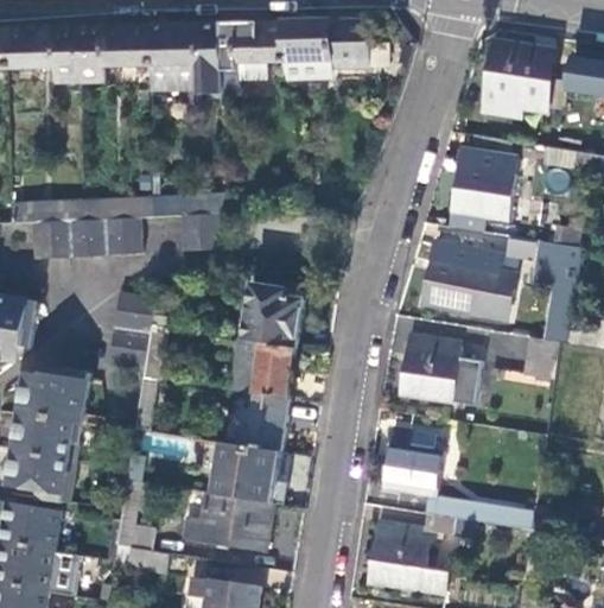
[(361,19),(330,20),(330,25),(335,25),(335,59),(360,59),(361,19)]
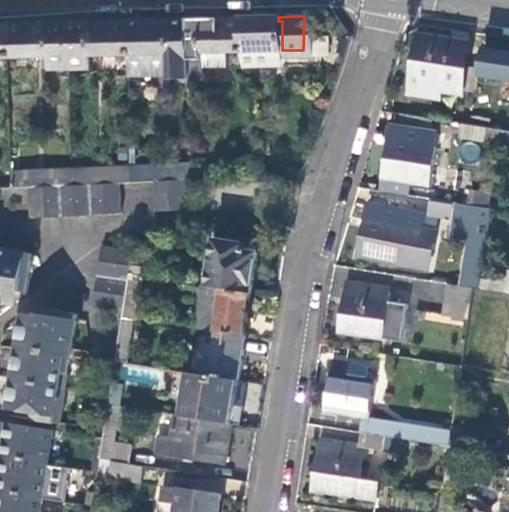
[(278,21),(278,17),(236,18),(238,51),(252,51),(252,57),(263,57),(263,50),(282,50),(282,21),(278,21)]
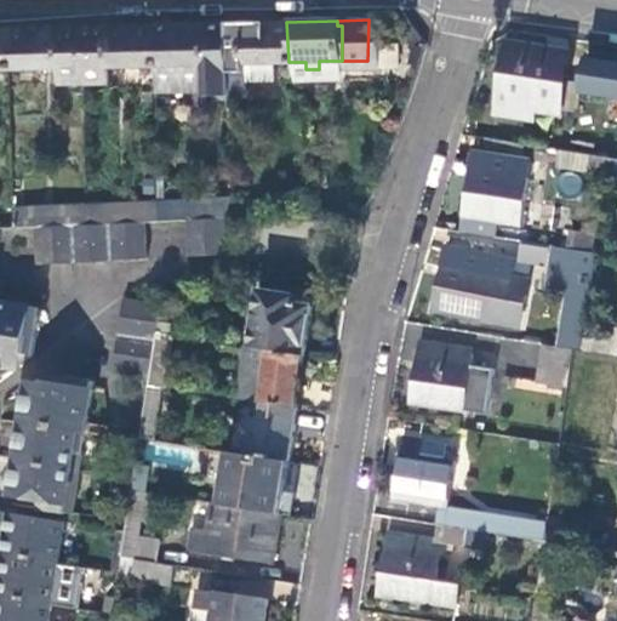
[(289,62),(286,22),(238,23),(243,63),(244,80),(272,81),(272,63),(289,62)]
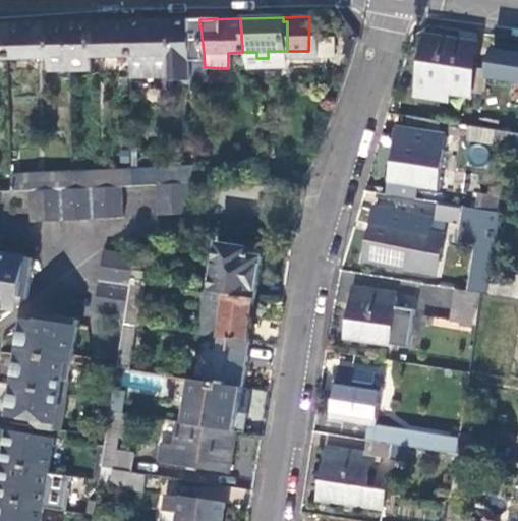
[(189,76),(188,19),(128,21),(128,55),(129,77),(189,76)]
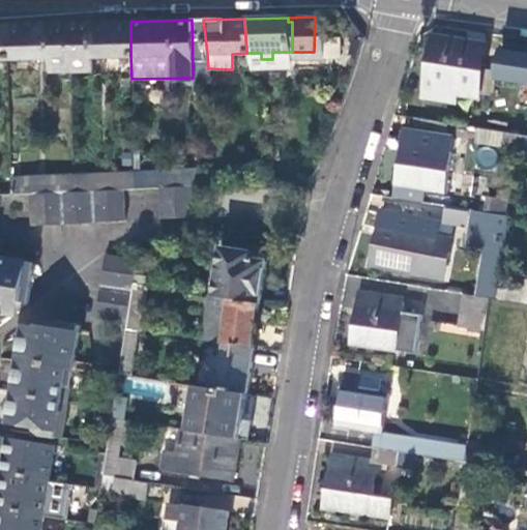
[(207,54),(203,20),(192,20),(193,78),(193,82),(208,82),(208,68),(207,54)]
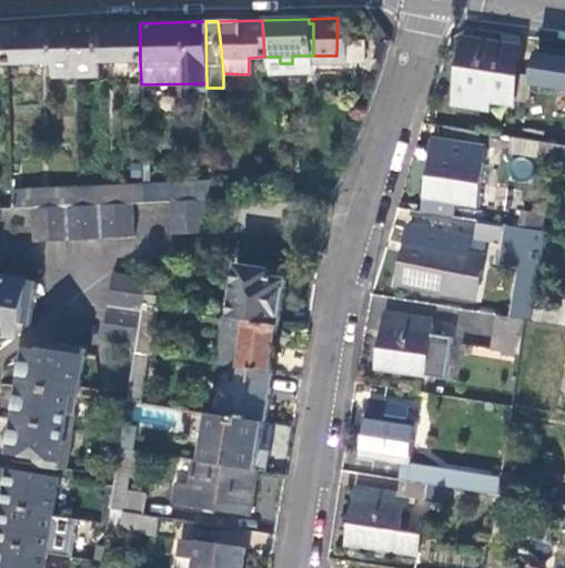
[(140,60),(140,23),(72,26),(73,72),(73,77),(98,77),(98,61),(140,60)]
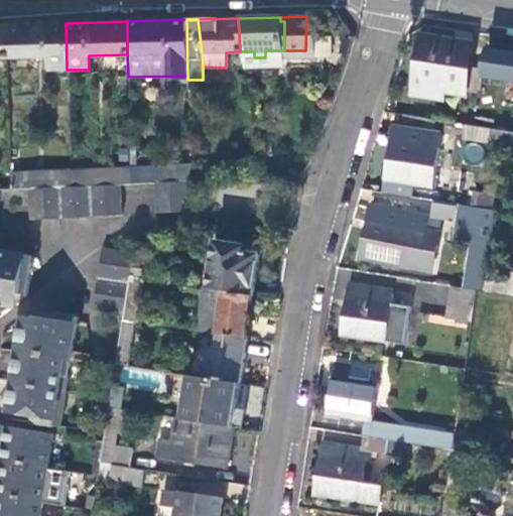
[(67,66),(66,23),(5,24),(6,53),(6,58),(52,57),(52,70),(67,70),(67,66)]
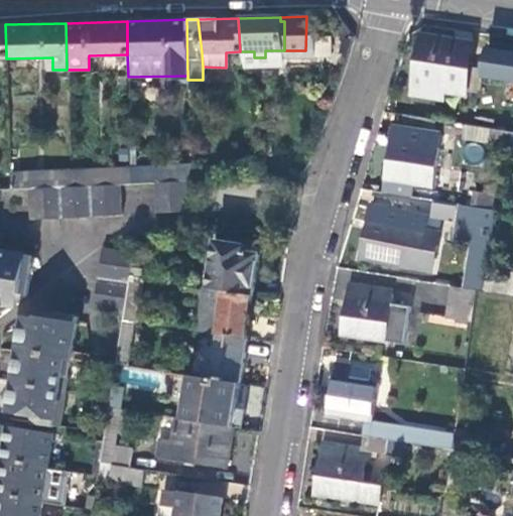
[(460,92),(468,47),(444,43),(444,38),(436,36),(435,42),(422,39),(412,95),(439,100),(441,89),(460,92)]
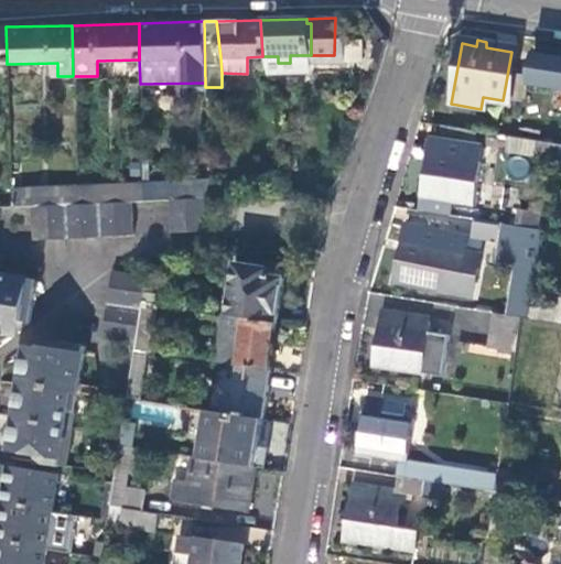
[(529,55),(511,52),(503,100),(520,104),(529,55)]
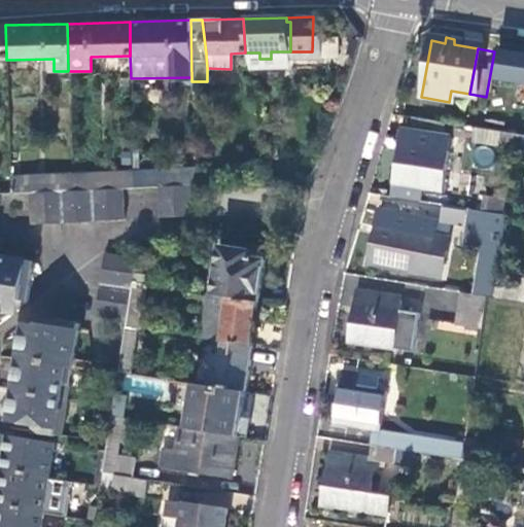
[(522,149),(523,136),(523,135),(472,127),(469,140),(522,149)]
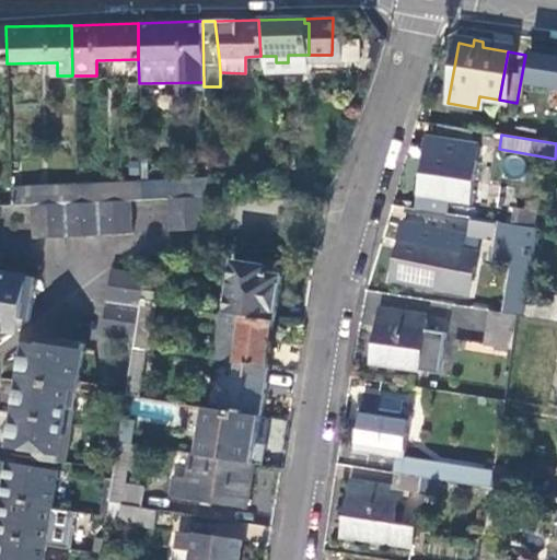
[(428,139),(415,210),(442,214),(445,200),(505,209),(507,193),(502,193),(503,187),(497,186),(496,191),(484,189),(484,184),(471,182),(475,162),(471,161),(473,147),(428,139)]
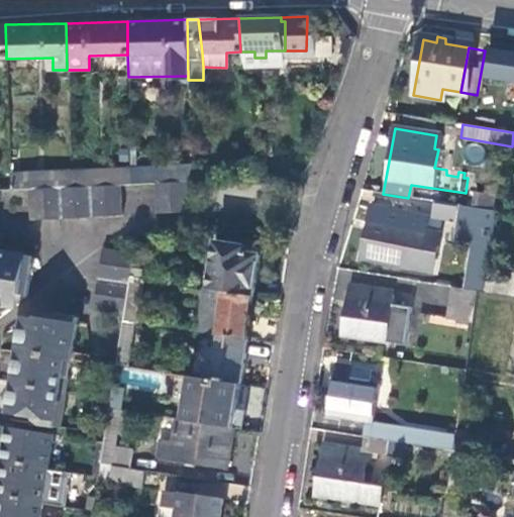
[(253,179),(265,179),(263,166),(253,166),(253,179)]
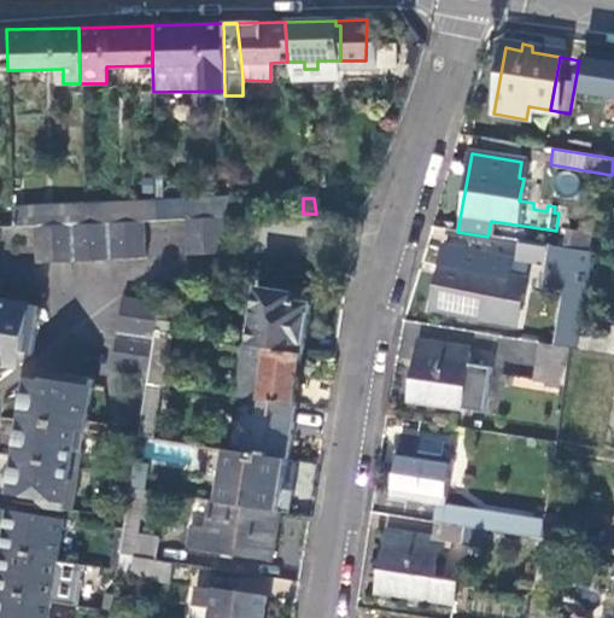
[(220,217),(227,217),(227,199),(156,202),(156,204),(156,220),(183,219),(220,217)]
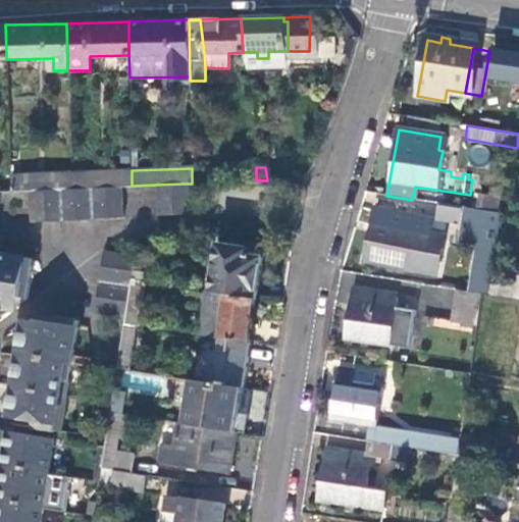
[(194,184),(210,183),(210,169),(193,170),(194,184)]
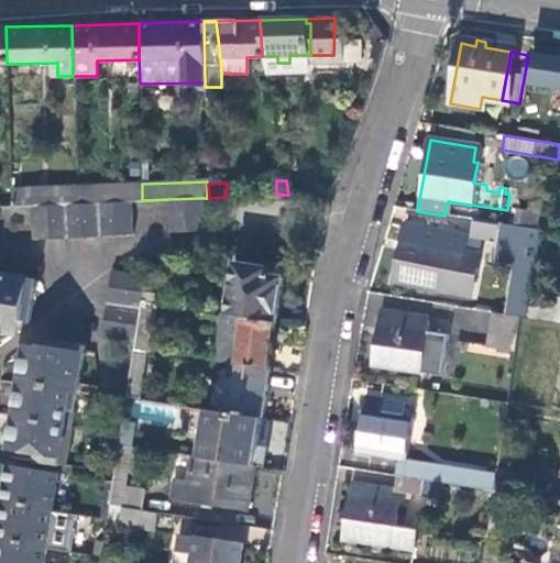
[(142,200),(142,186),(75,188),(75,203),(79,203),(96,202),(129,201),(142,200)]
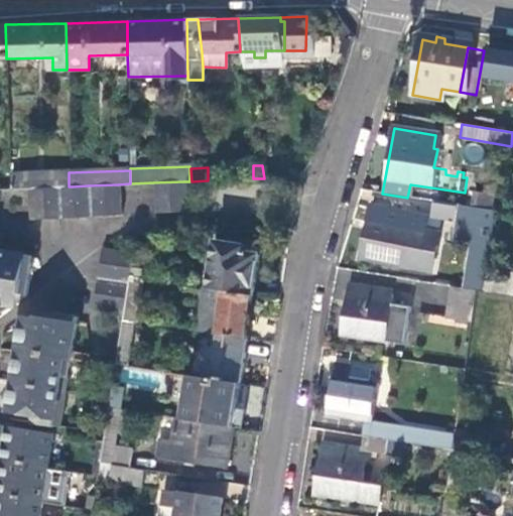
[(8,174),(8,188),(26,187),(42,187),(57,186),(69,186),(69,172),(8,174)]
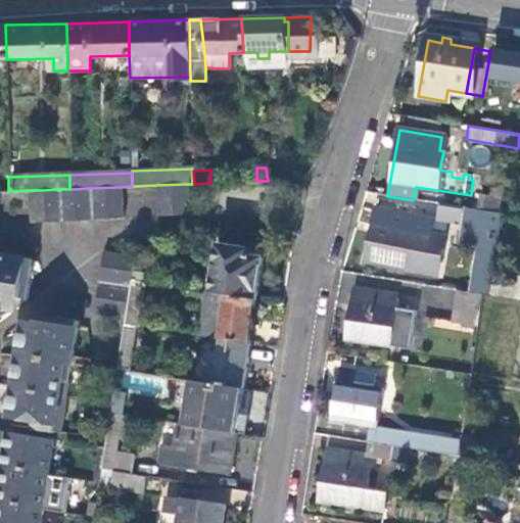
[(187,199),(186,184),(155,185),(156,199),(187,199)]
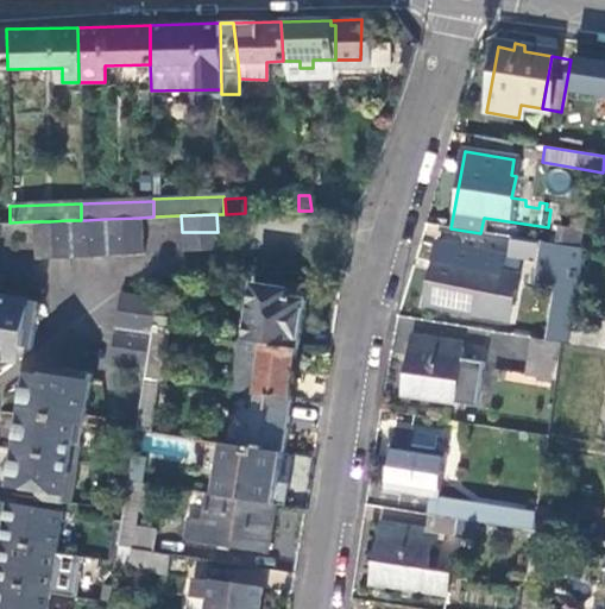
[(139,236),(139,218),(104,219),(105,236),(139,236)]
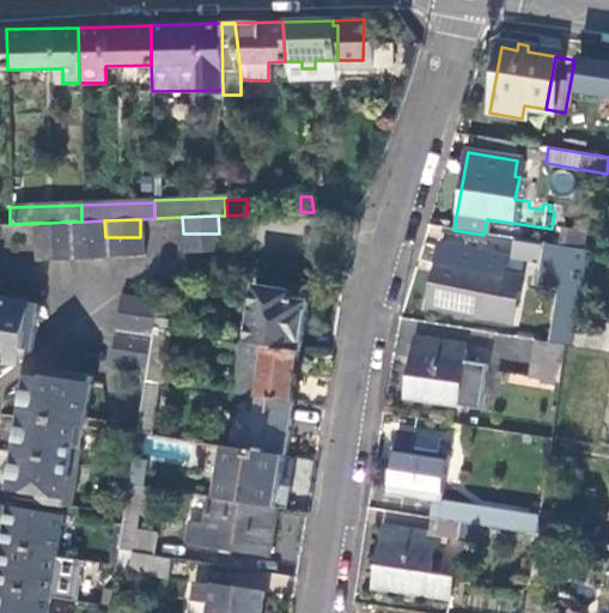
[(596,253),(601,220),(592,219),(590,240),(586,240),(585,250),(596,253)]
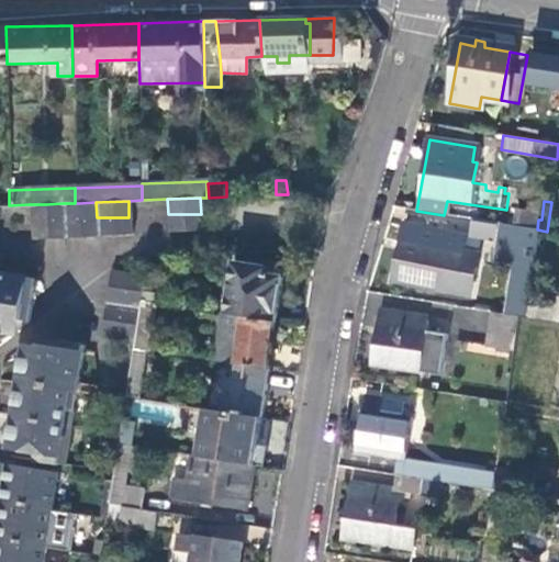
[(97,217),(96,202),(79,203),(80,236),(97,235),(97,217)]
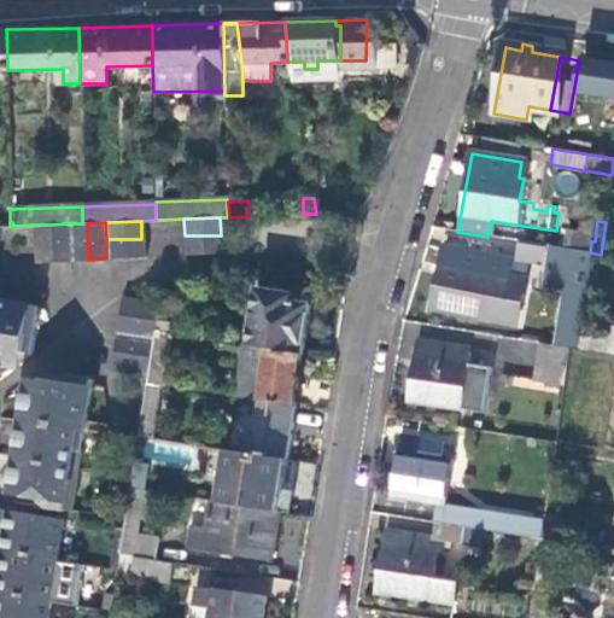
[(70,261),(69,223),(51,225),(53,261),(70,261)]
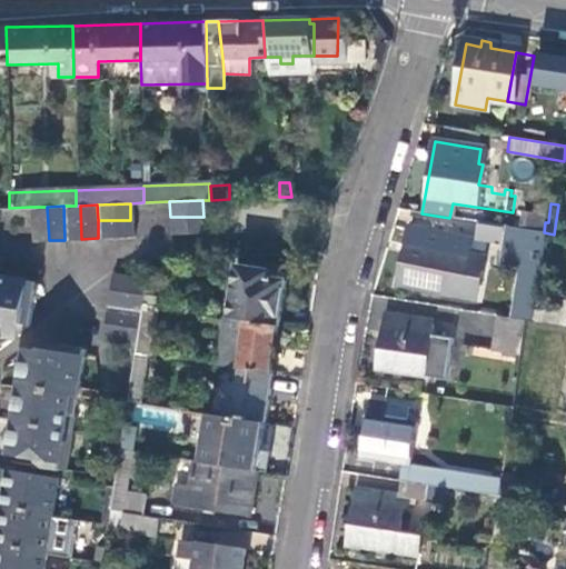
[(80,206),(76,206),(63,206),(65,240),(81,239),(80,206)]
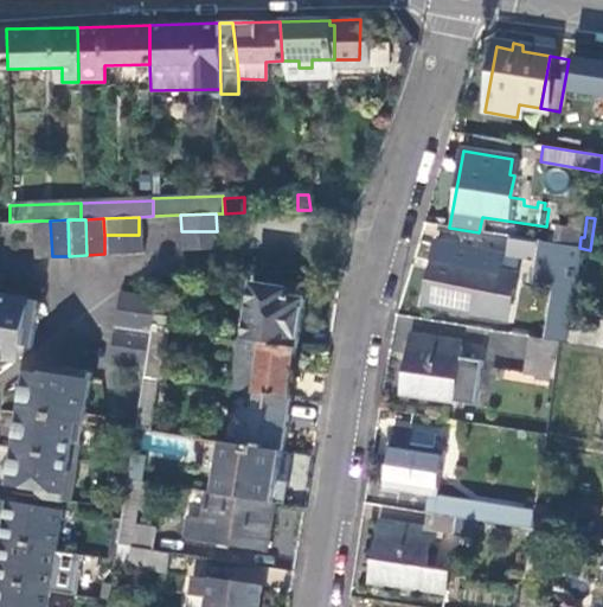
[(52,256),(50,221),(31,221),(33,257),(52,256)]
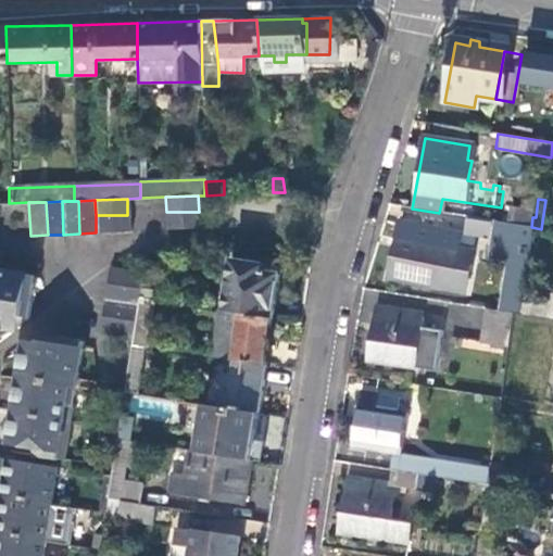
[(505,223),(528,227),(530,212),(507,207),(505,223)]
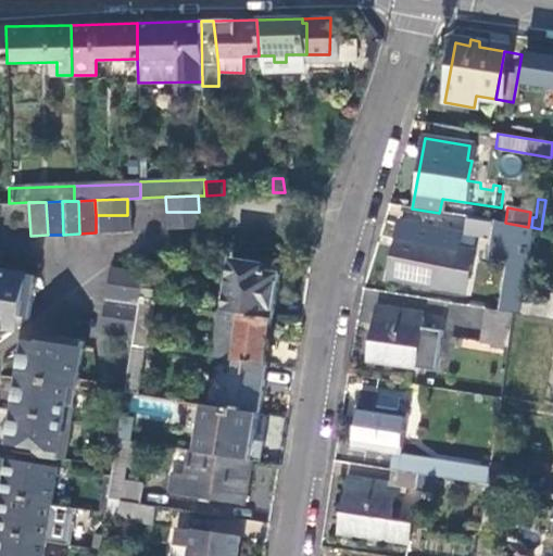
[(199,228),(199,212),(166,212),(166,229),(199,228)]
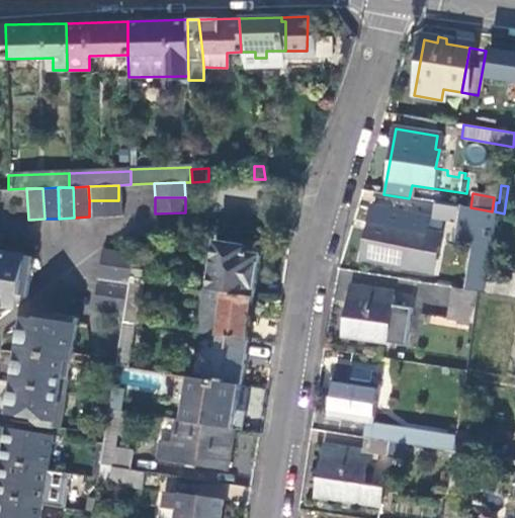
[(119,216),(118,200),(89,200),(89,217),(119,216)]
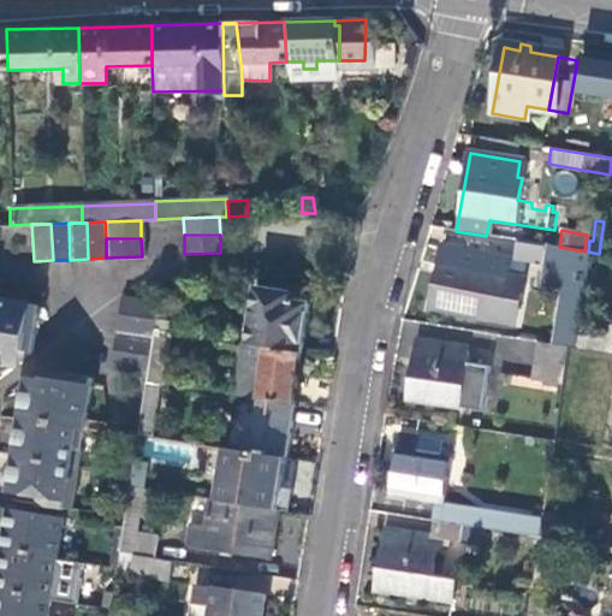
[(582,289),(588,252),(584,252),(559,247),(546,246),(541,283),(569,288),(582,289)]
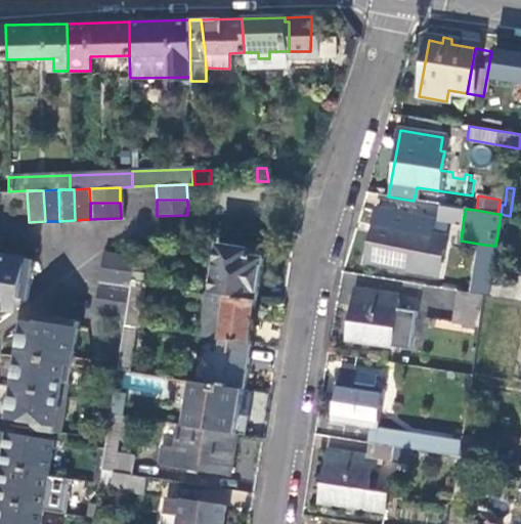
[(432,277),(441,238),(428,235),(431,222),(376,210),(363,262),(432,277)]
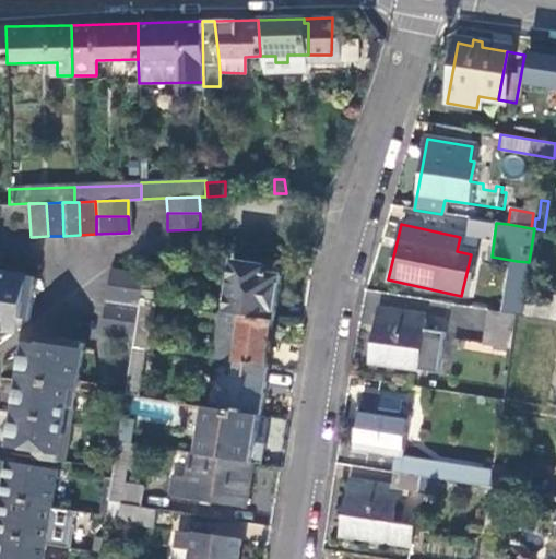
[(224,311),(272,319),(280,268),(232,260),(224,311)]
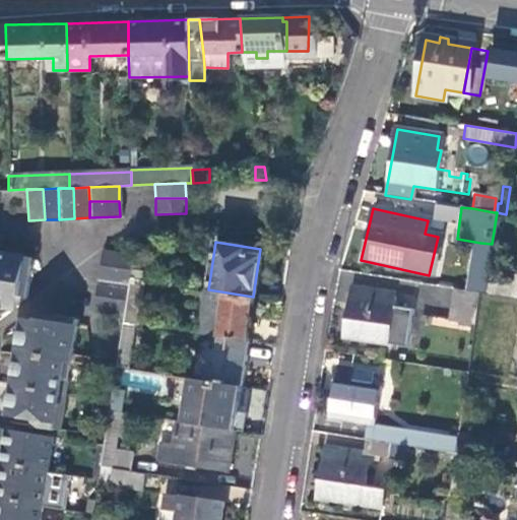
[(492,244),(480,243),(473,291),(477,293),(485,294),(492,244)]
